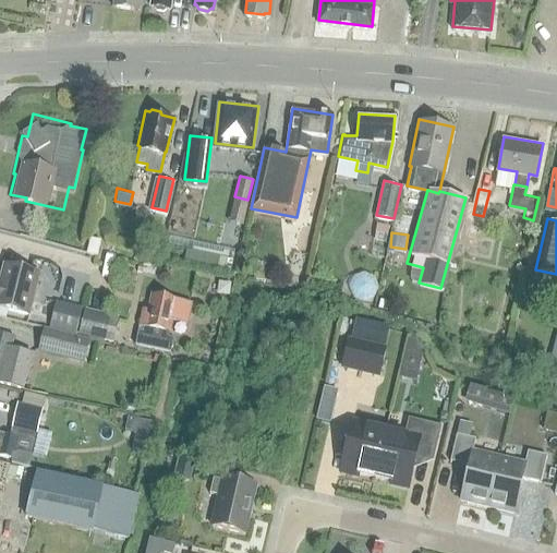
[(95,252),(97,252),(100,237),(91,235),(86,250),(95,252)]
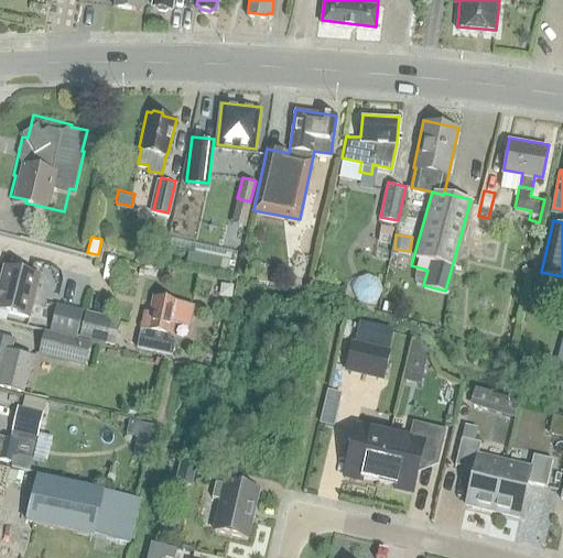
[(0,302),(9,305),(8,309),(29,315),(40,274),(3,264),(0,277),(0,302)]
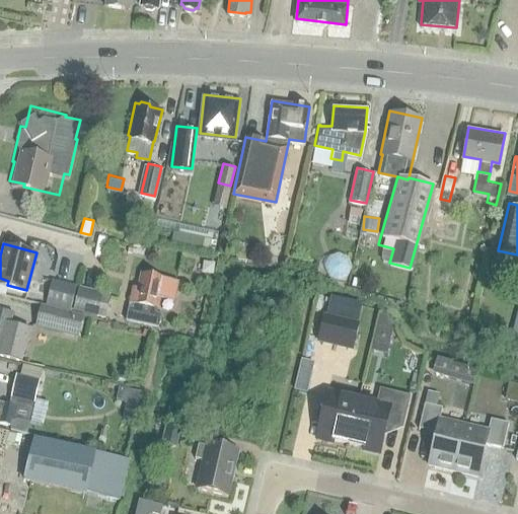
[(126,316),(158,323),(161,310),(156,309),(158,304),(157,304),(160,293),(170,295),(174,277),(162,275),(162,274),(143,270),(140,284),(133,283),(130,299),(134,300),(133,304),(129,303),(126,316)]
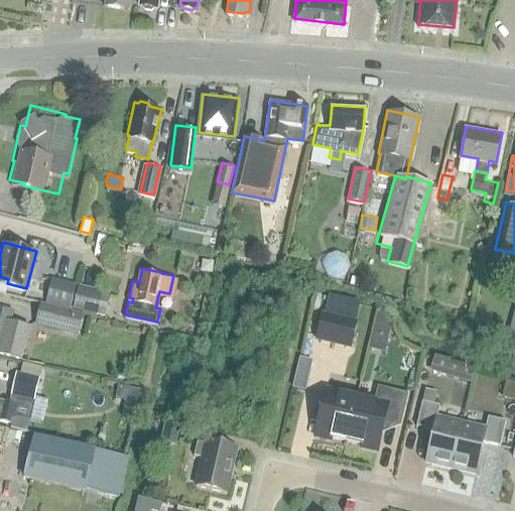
[(51,277),(45,298),(69,304),(74,283),(51,277)]
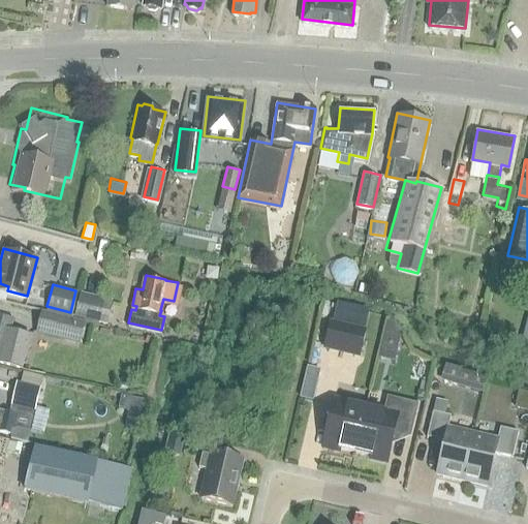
[(74,313),(106,321),(112,301),(80,293),(74,313)]
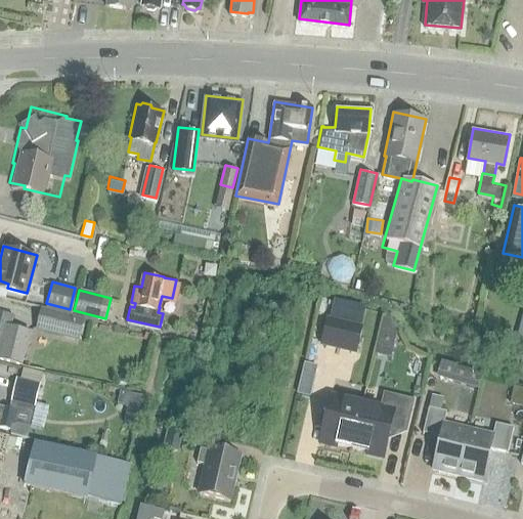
[(42,305),(39,319),(69,327),(67,333),(79,336),(84,316),(42,305)]
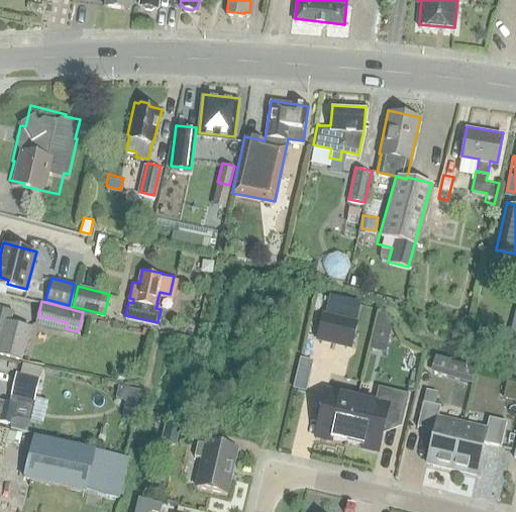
[(0,307),(0,351),(20,357),(28,324),(10,319),(13,308),(1,305),(1,308),(0,307)]
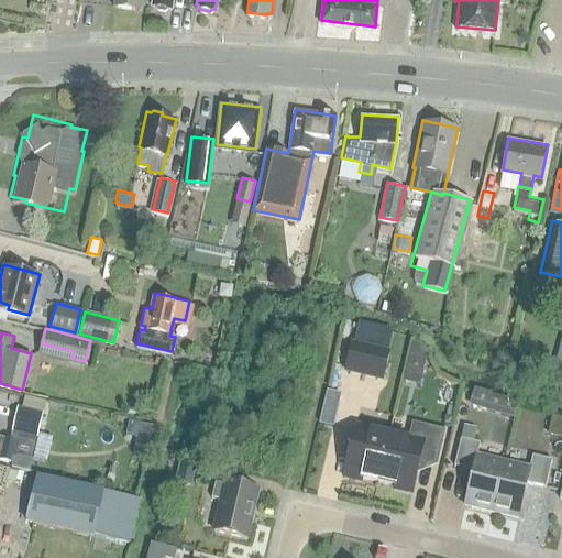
[(345,365),(382,374),(388,349),(352,340),(345,365)]
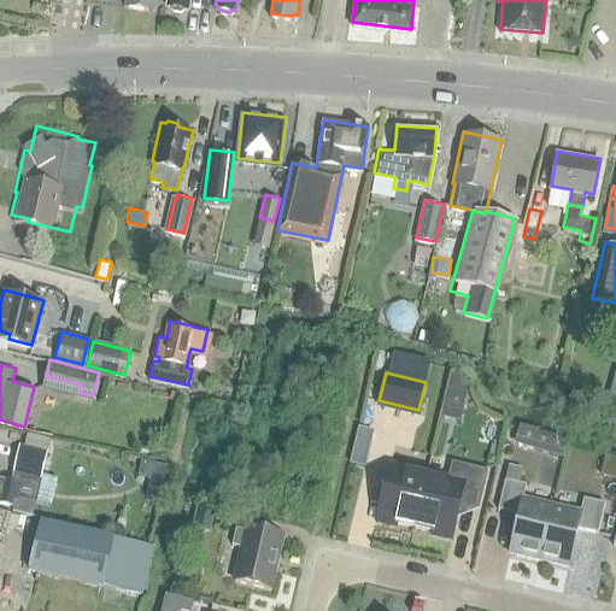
[(459,375),(452,372),(447,394),(464,398),(467,389),(459,375)]
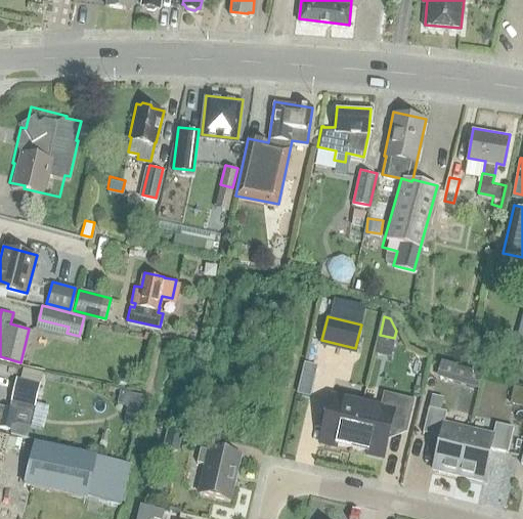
[(438,372),(459,378),(462,365),(441,359),(438,372)]
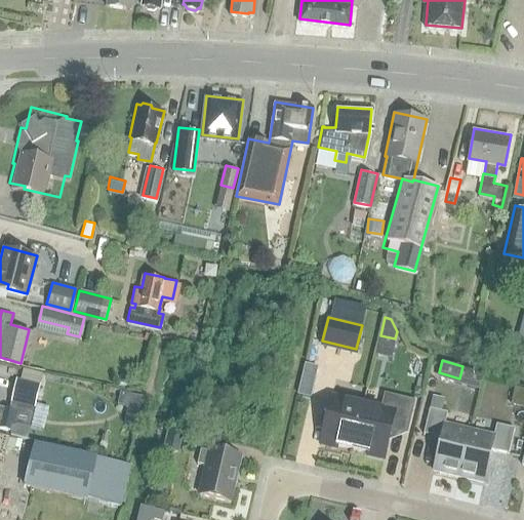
[(19,434),(23,422),(28,423),(38,382),(15,376),(8,406),(0,403),(0,425),(10,428),(9,432),(19,434)]
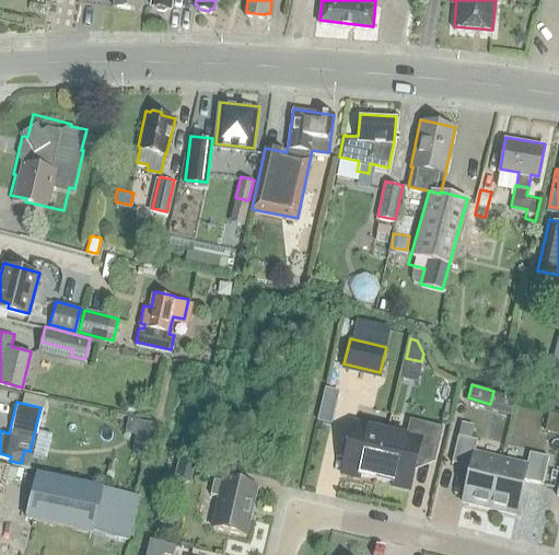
[(387,427),(376,475),(392,480),(391,482),(409,486),(417,453),(433,458),(441,425),(410,417),(407,431),(387,427)]
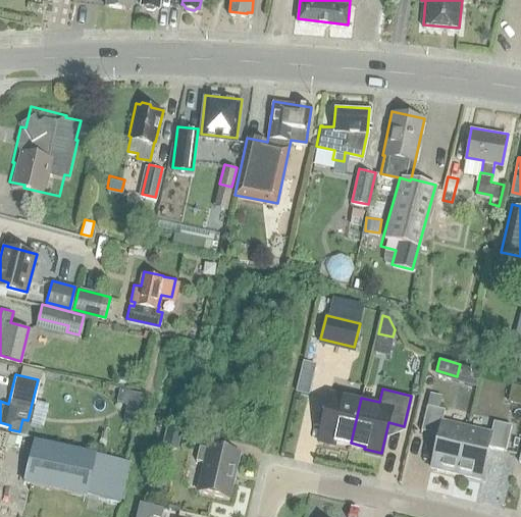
[(335,440),(351,443),(361,398),(329,391),(318,437),(335,442),(335,440)]
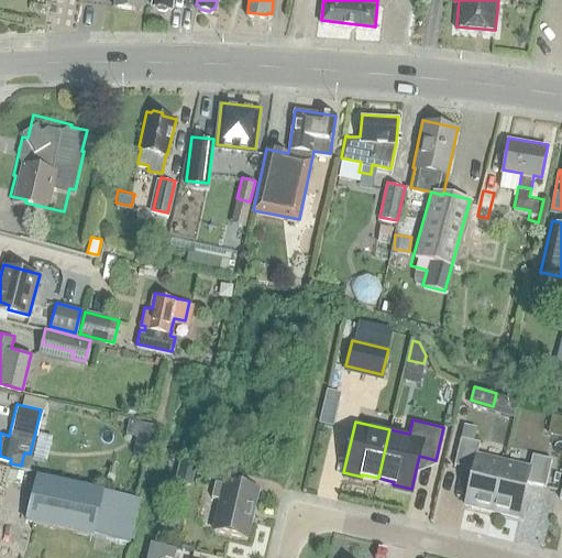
[(147,449),(149,426),(134,426),(133,448),(147,449)]
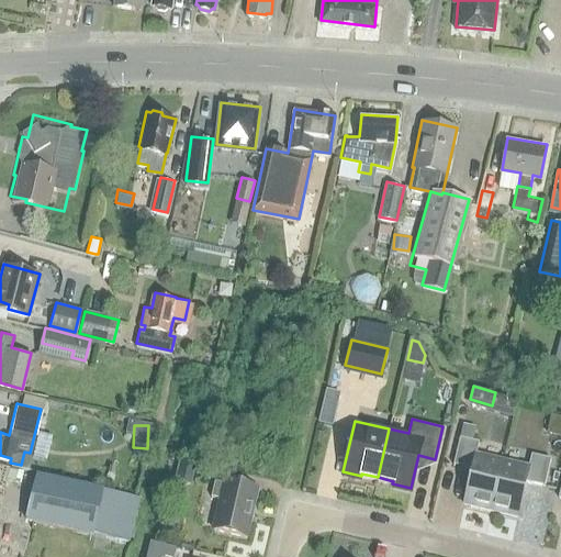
[(464,500),(491,507),(502,457),(477,452),(479,438),(460,434),(453,460),(472,466),(464,500)]
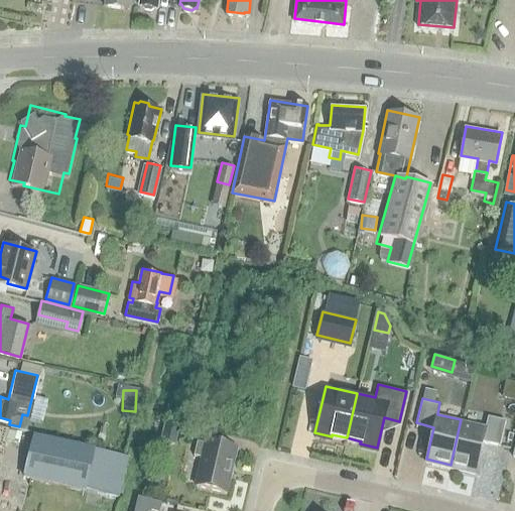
[(461,419),(451,465),(475,471),(483,438),(500,442),(506,418),(488,413),(485,425),(461,419)]
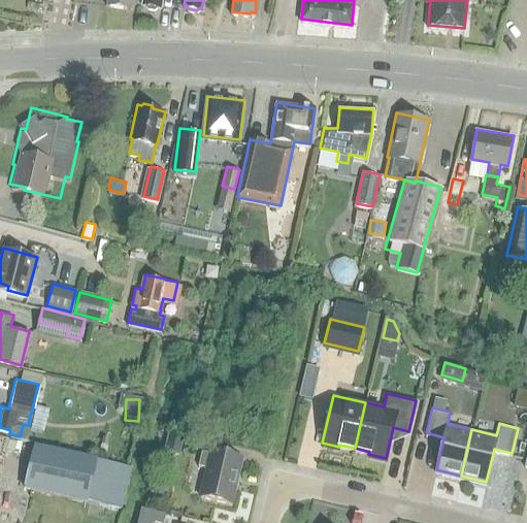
[(164,448),(179,452),(185,431),(169,427),(164,448)]
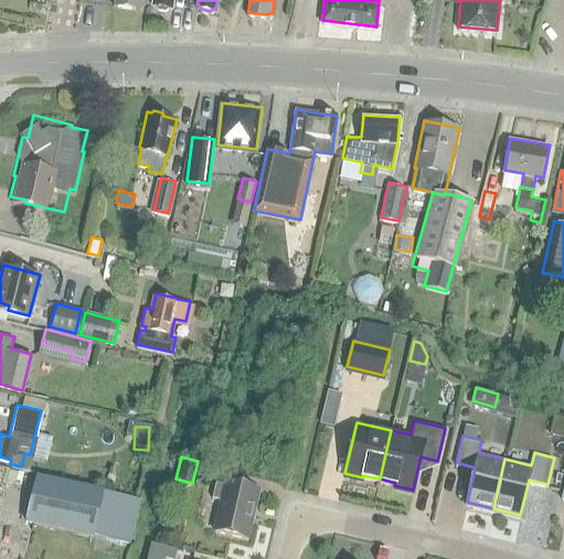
[(0,487),(3,488),(6,479),(20,482),(23,470),(0,464),(0,487)]
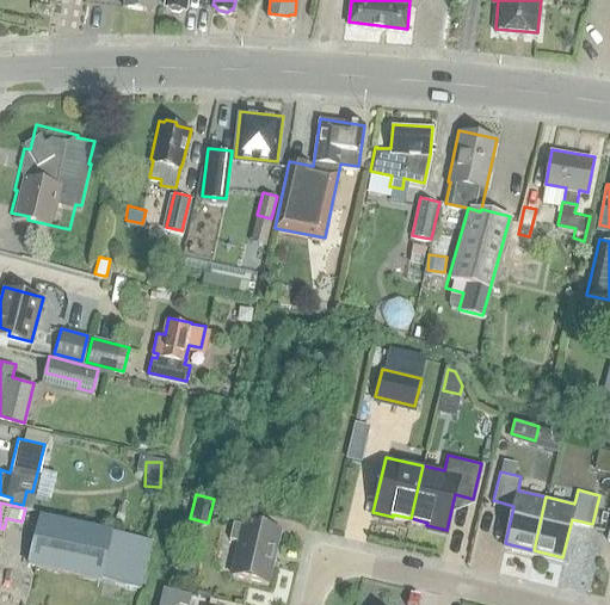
[(39,511),(29,561),(140,585),(151,535),(39,511)]
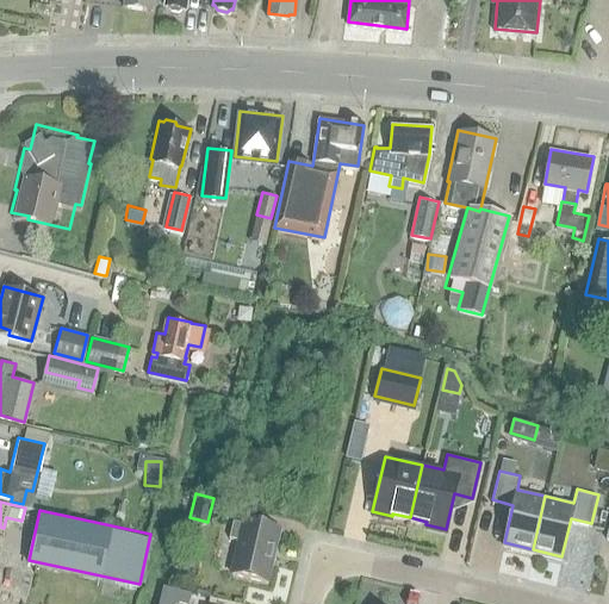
[(231,571),(266,578),(279,527),(244,518),(243,521),(234,518),(229,535),(240,537),(231,571)]
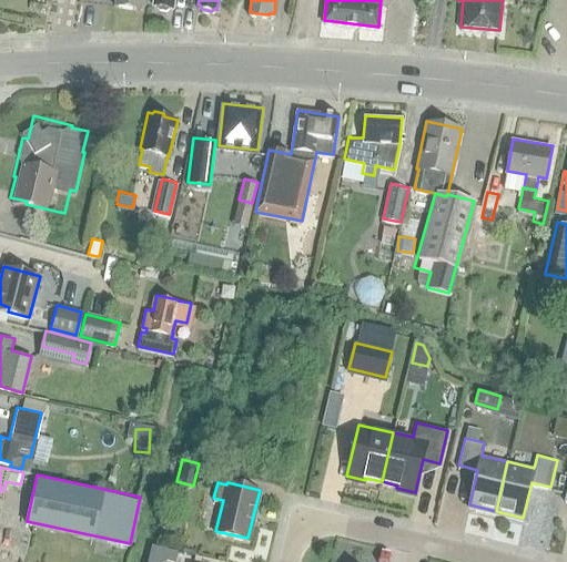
[(163,545),(152,543),(150,554),(154,555),(162,551),(163,545)]
